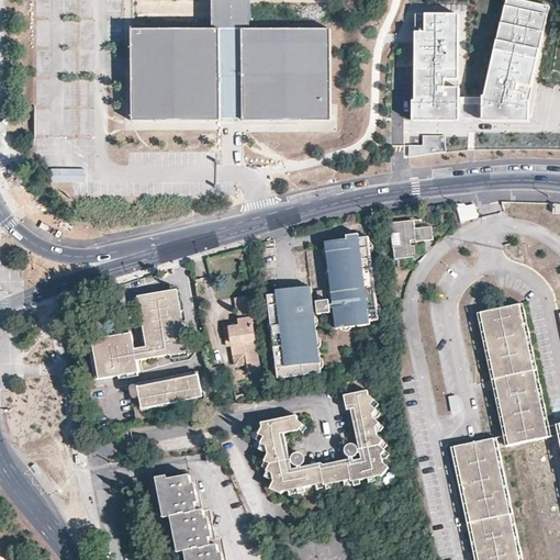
[(211,0),(211,25),(248,25),(248,0),(211,0)]
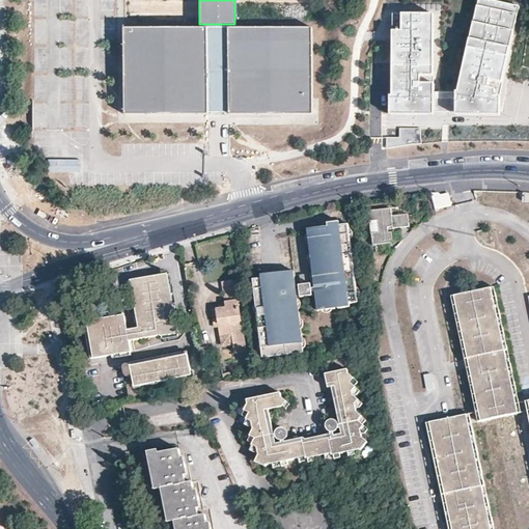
[(434,74),(434,12),(400,11),(400,29),(390,29),(389,93),(387,93),(387,112),(498,114),(497,95),(494,95),(495,89),(485,87),(488,79),(499,81),(507,47),(509,47),(512,30),(514,31),(520,14),(521,15),(523,7),(495,0),(483,0),(481,6),(478,6),(475,22),(473,22),(456,90),(454,91),(454,93),(433,92),(434,83),(419,82),(419,73),(434,74)]
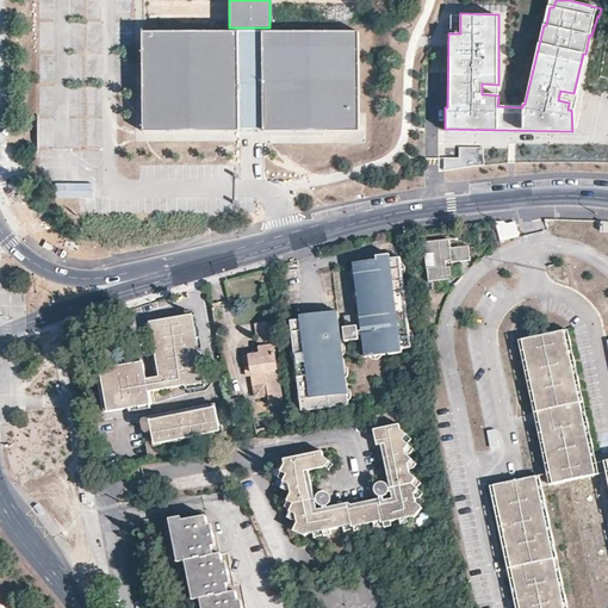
[(358,28),(270,28),(229,28),(142,29),(142,128),(239,126),(239,125),(249,124),(262,124),(261,126),(358,126),(358,28)]
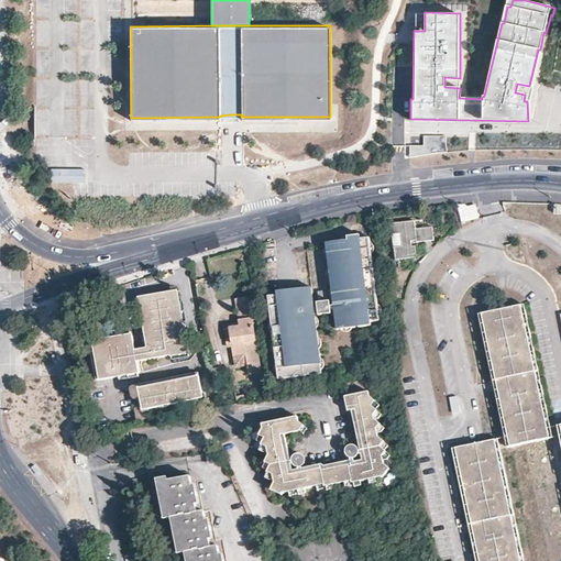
[(446,152),(447,135),(425,134),(424,144),(410,144),(409,155),(432,152),(446,152)]
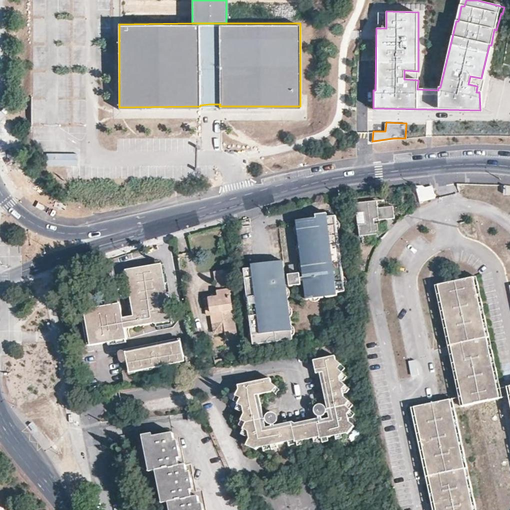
[(434,196),(430,182),(415,186),(419,200),(434,196)]
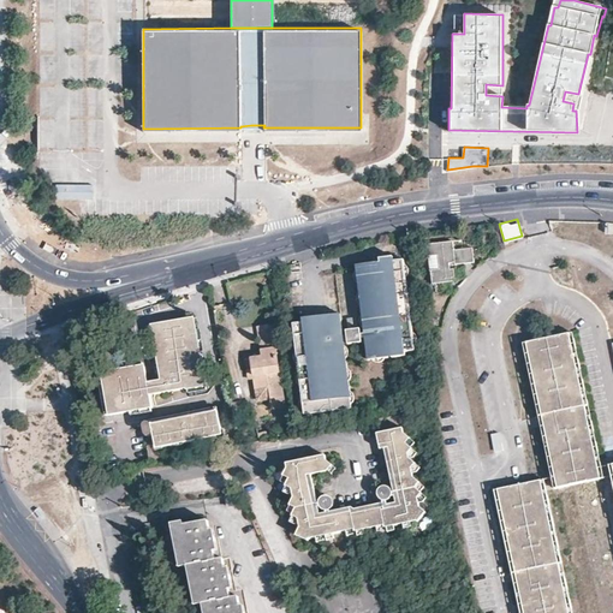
[(471,260),(470,247),(452,249),(451,239),(426,242),(430,280),(453,278),(452,268),(448,268),(447,262),(452,262),(453,263),(468,261),(471,260)]
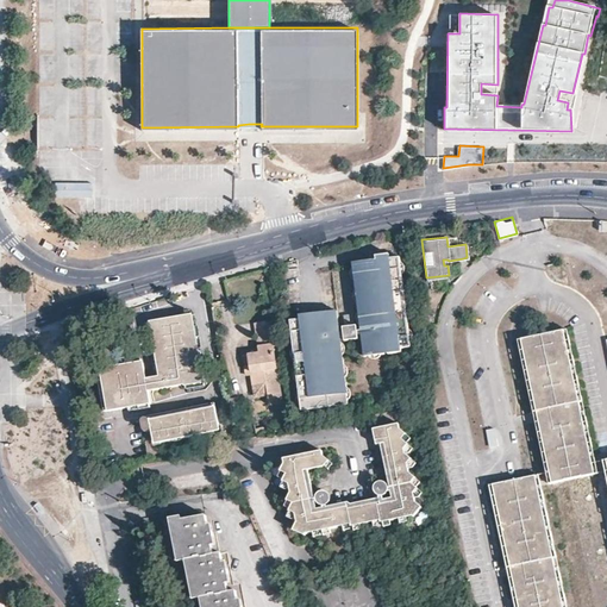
[(358,260),(350,261),(358,326),(355,327),(354,323),(350,323),(342,324),(339,324),(339,329),(336,329),(333,311),(286,318),(300,408),(346,401),(337,336),(342,336),(342,340),(357,338),(356,333),(361,332),(364,351),(411,344),(398,254),(388,255),(373,257),(358,260)]
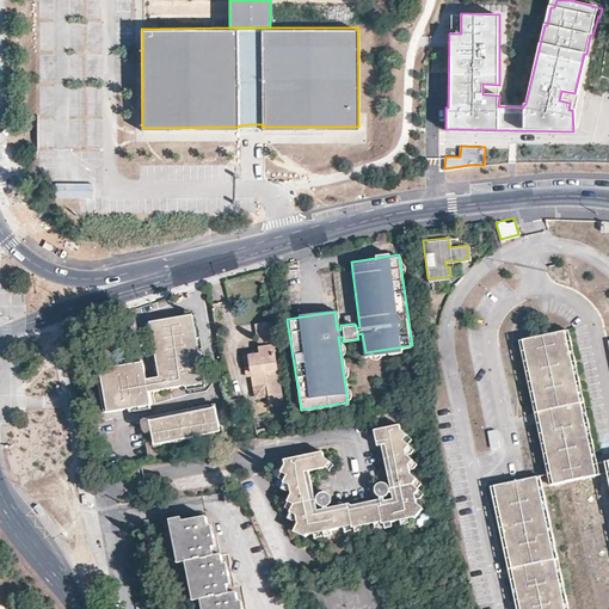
[(297,258),(287,262),(288,270),(299,269),(297,258)]
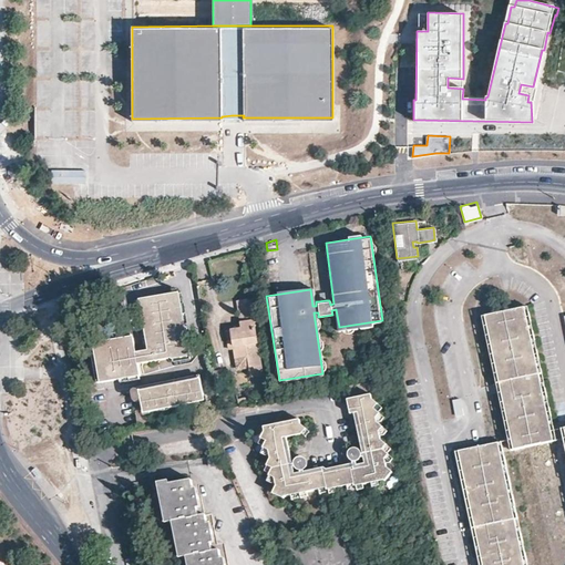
[(266,296),(310,289),(309,285),(289,288),(265,291),(266,296)]
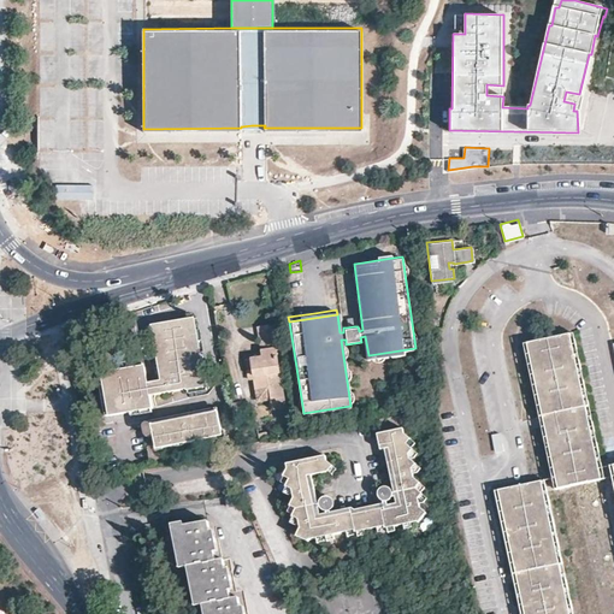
[(346,328),(354,326),(353,314),(344,316),(346,328)]
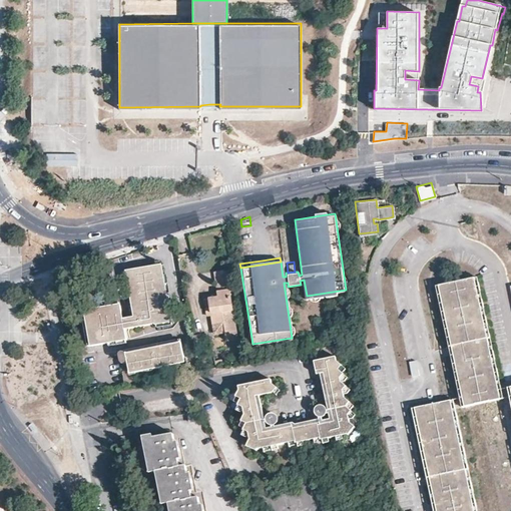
[(154,323),(170,320),(160,263),(144,266),(127,270),(126,270),(126,271),(134,313),(134,316),(122,318),(119,304),(102,307),(85,311),(92,345),(108,342),(125,338),(123,328),(154,323)]
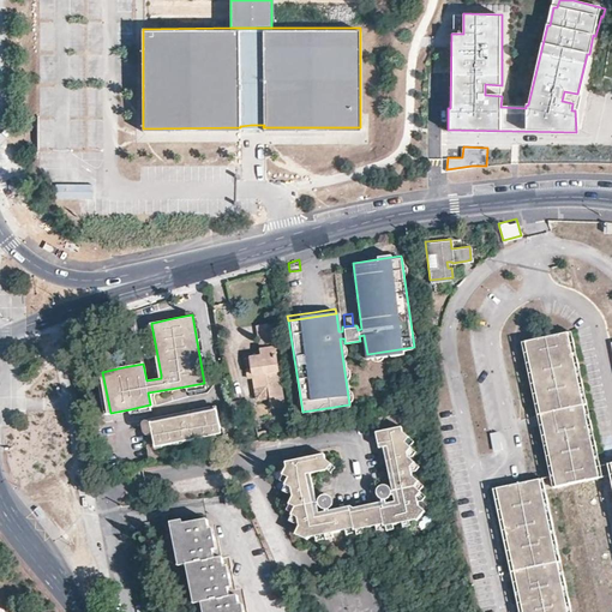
[(280,353),(274,321),(263,323),(255,324),(258,339),(261,357),(244,359),(246,370),(251,369),(252,378),(256,400),(269,397),(270,407),(282,405),(274,354),(280,353)]
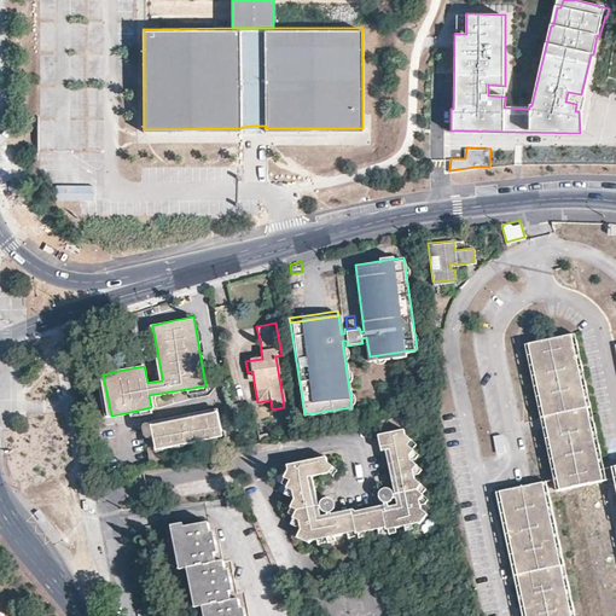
[(157,378),(162,377),(152,326),(149,327),(149,329),(157,378)]
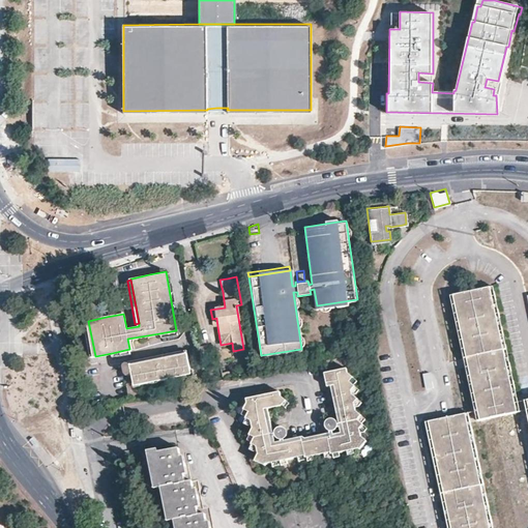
[(491,285),(448,293),(462,355),(475,418),(518,410),(491,285)]
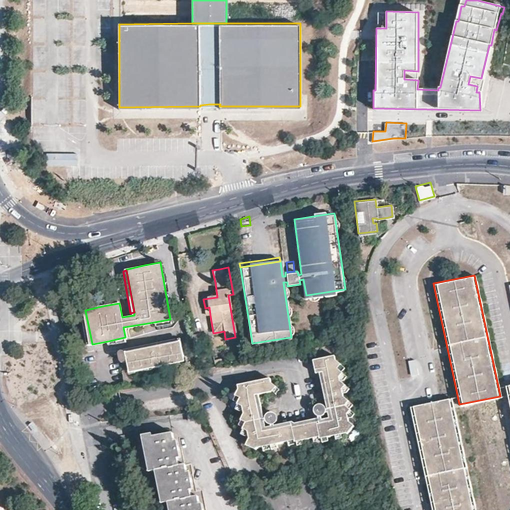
[(88,345),(92,344),(85,310),(81,310),(88,345)]
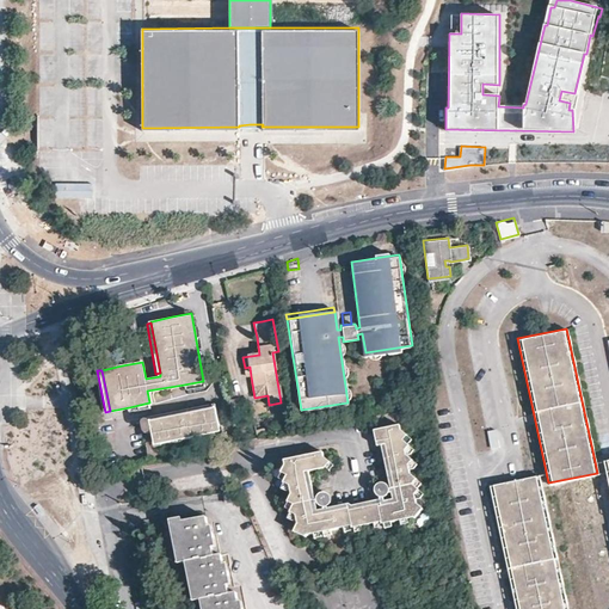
[(244,398),(228,401),(229,407),(245,405),(244,398)]
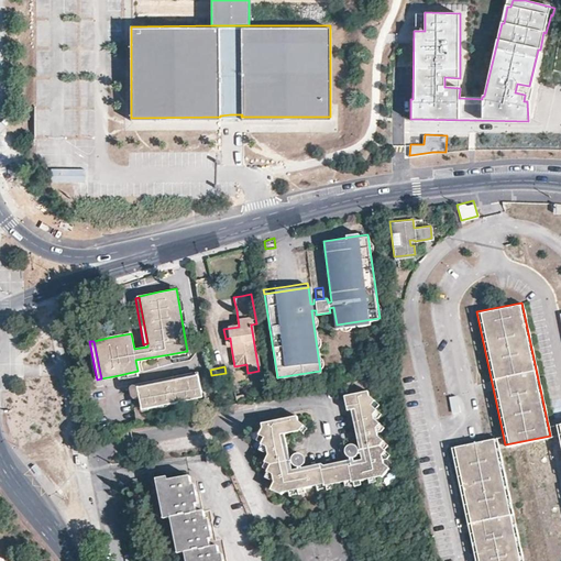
[(196,370),(152,380),(135,383),(135,385),(138,385),(138,386),(149,383),(195,374),(195,373),(196,372),(196,370)]
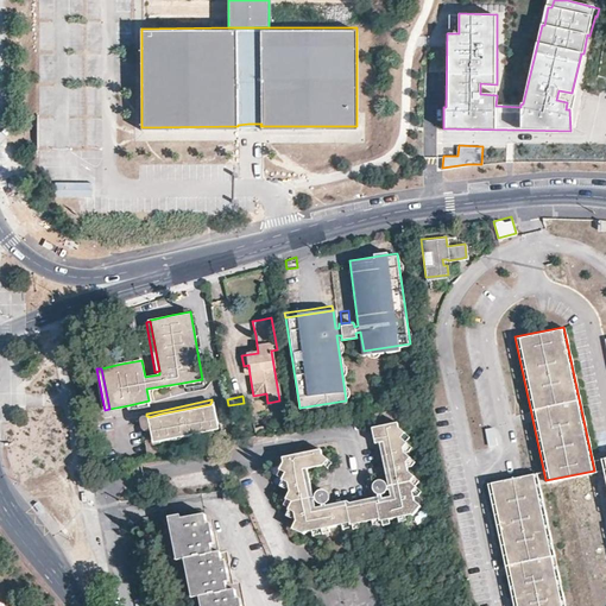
[(146,416),(147,421),(152,441),(218,428),(212,402),(210,403),(210,404),(161,414),(149,417),(149,416),(146,416)]
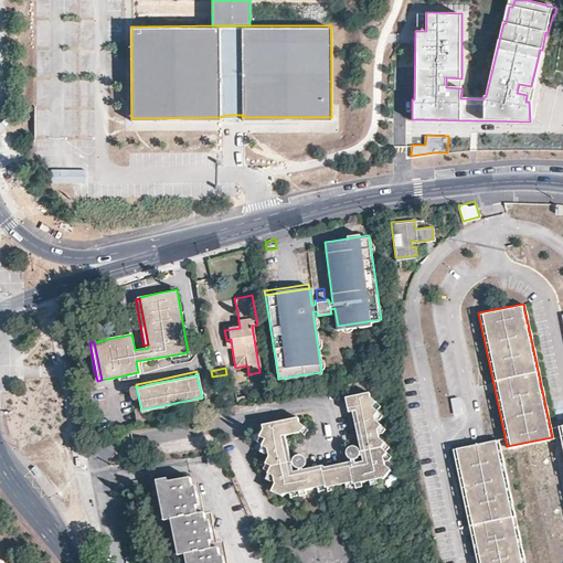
[(352,485),(382,478),(389,470),(383,466),(381,457),(384,453),(379,447),(383,442),(378,437),(375,429),(380,425),(374,421),(373,416),(376,412),(371,407),(375,402),(369,396),(369,392),(344,396),(348,412),(357,410),(367,463),(349,467),(349,464),(321,470),(320,468),(289,475),(282,435),(301,431),(305,425),(298,422),(297,416),(262,423),(262,427),(258,435),(264,438),(261,444),(266,447),(267,456),(264,463),(269,465),(266,471),(271,475),(273,485),(271,490),(282,495),(283,492),(324,485),(325,487),(351,481),(352,485)]
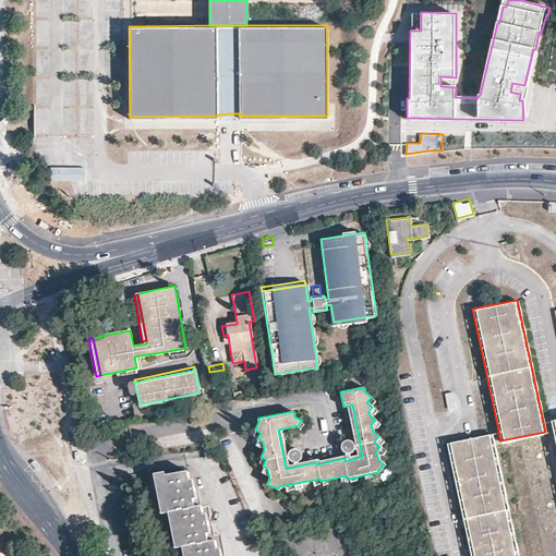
[(455,407),(451,390),(443,391),(446,408),(455,407)]
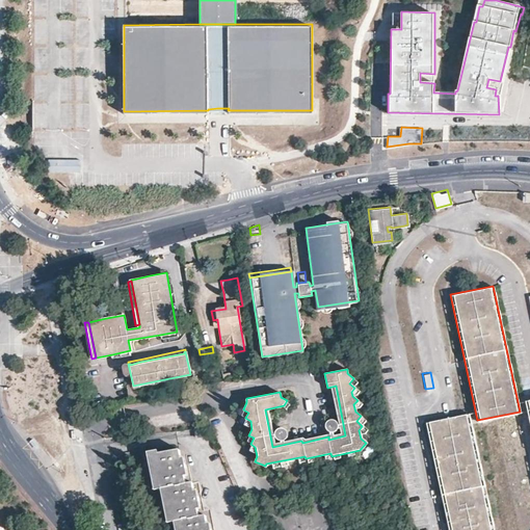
[(493,529),(468,413),(425,421),(441,494),(448,529),(493,529)]
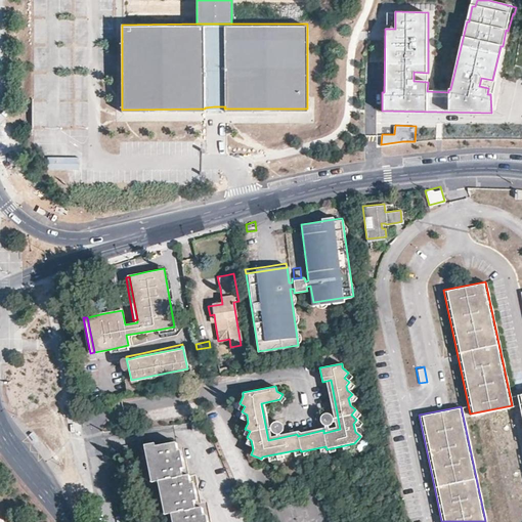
[(202,420),(191,421),(192,430),(203,429),(202,420)]
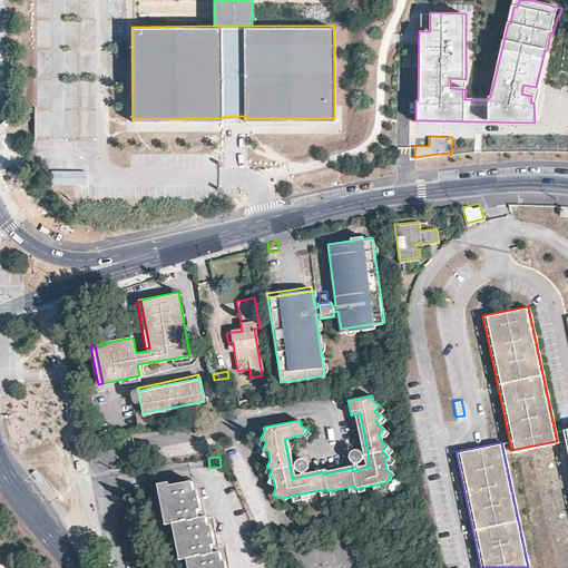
[(226,567),(226,565),(223,565),(221,550),(213,551),(209,536),(213,535),(212,530),(208,530),(205,516),(198,517),(195,501),(198,501),(197,496),(194,497),(192,481),(163,487),(170,522),(177,521),(184,557),(192,556),(193,567),(226,567)]
